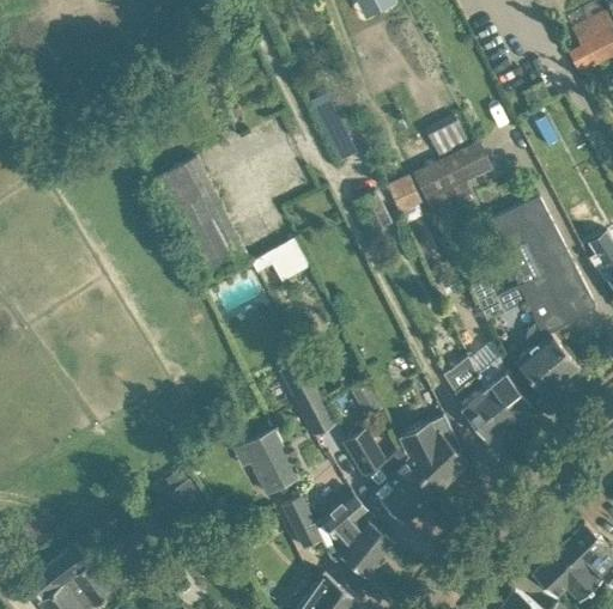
[(574,29),(581,43),(569,50),(581,73),(612,55),(612,32),(610,28),(612,25),(612,24),(606,12),(574,29)]
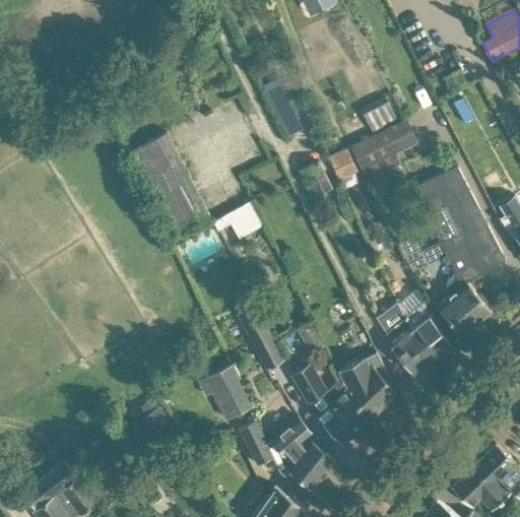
[(276,78),(262,85),(282,125),(296,118),(276,78)]
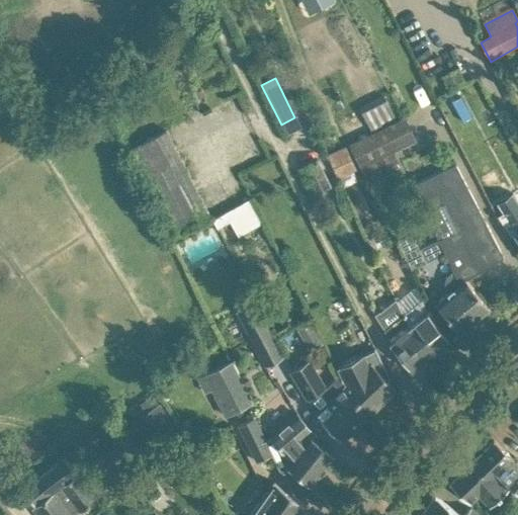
[(385,101),(361,114),(371,132),(395,119),(385,101)]
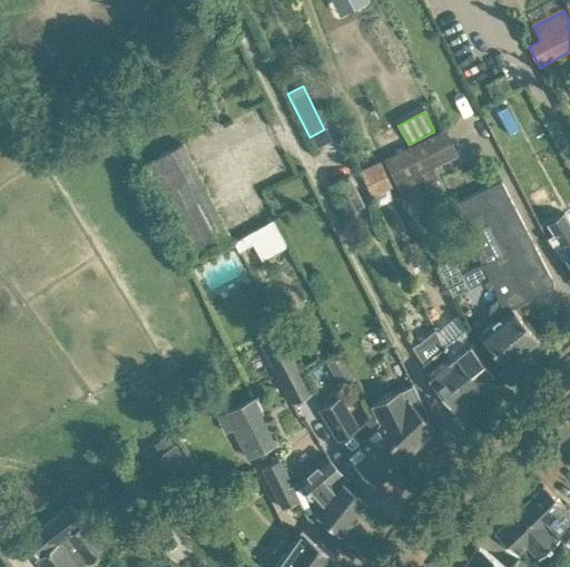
[(444,134),(385,163),(396,186),(455,157),(444,134)]
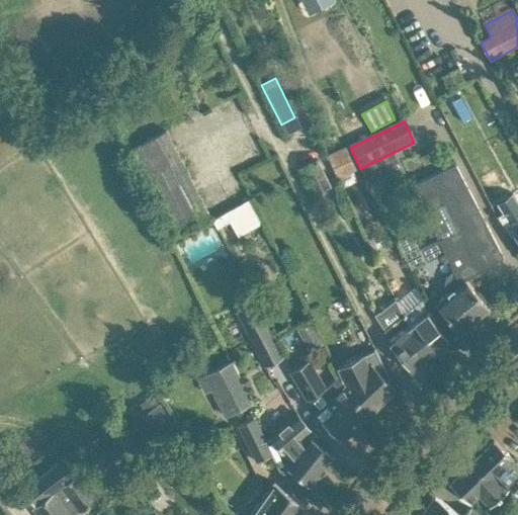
[(325,131),(318,133),(320,141),(327,139),(325,131)]
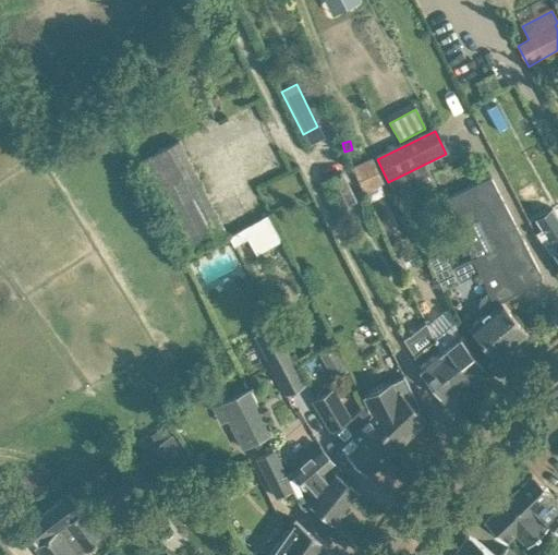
[(136,165),(185,258),(228,237),(179,143),(136,165)]
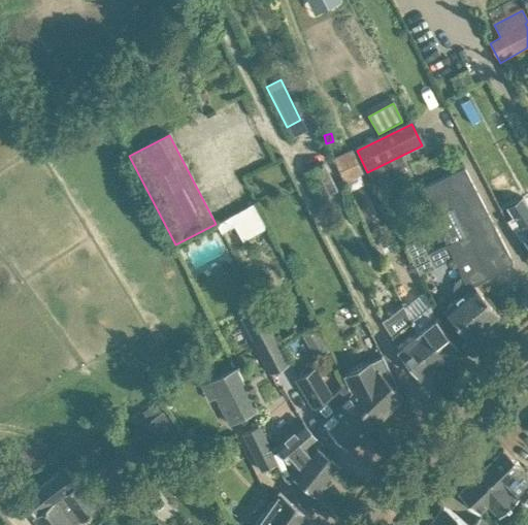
[(324,165),(307,172),(320,199),(336,191),(324,165)]
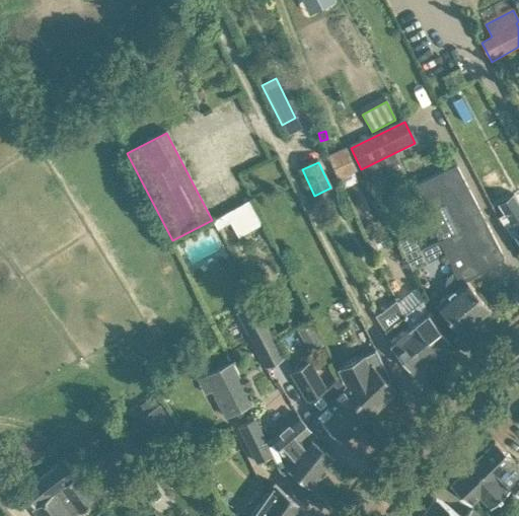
[(451,270),(453,273),(460,286),(466,282),(505,260),(456,166),(413,188),(416,195),(415,196),(419,203),(419,202),(424,211),(437,205),(452,236),(420,251),(426,265),(445,255),(450,266),(451,270)]
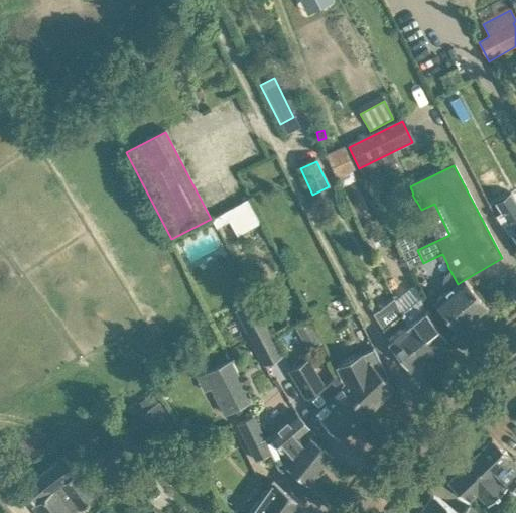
[(515,204),(509,195),(494,205),(515,238),(515,204)]
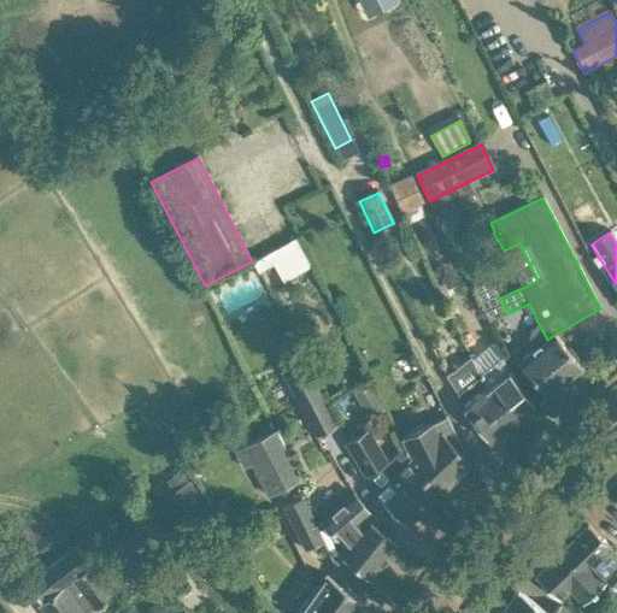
[(295,239),(270,253),(278,269),(304,254),(295,239)]
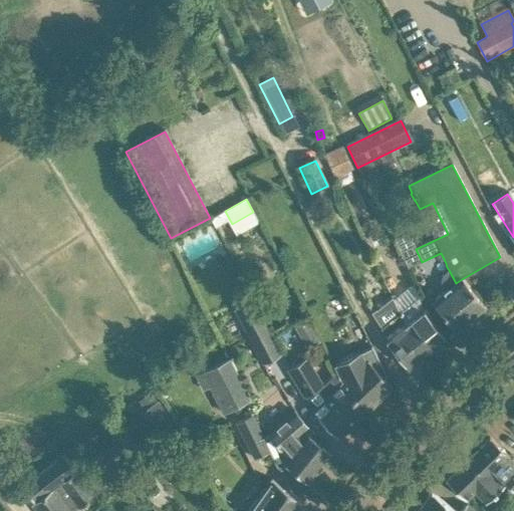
[(408,269),(422,262),(416,249),(408,233),(394,240),(408,269)]
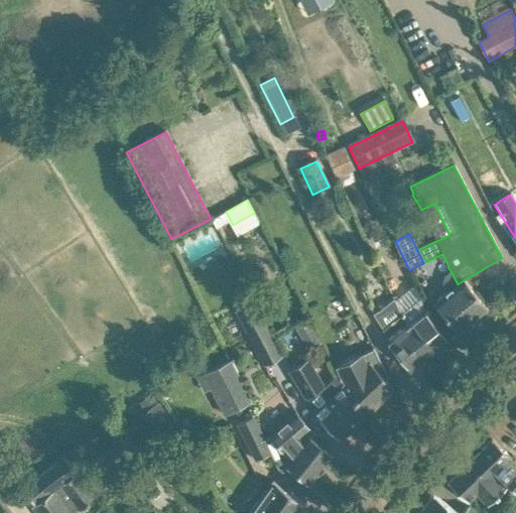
[(458,284),(450,271),(444,277),(442,286),(446,293),(435,302),(434,306),(457,333),(486,308),(464,280),(458,284)]
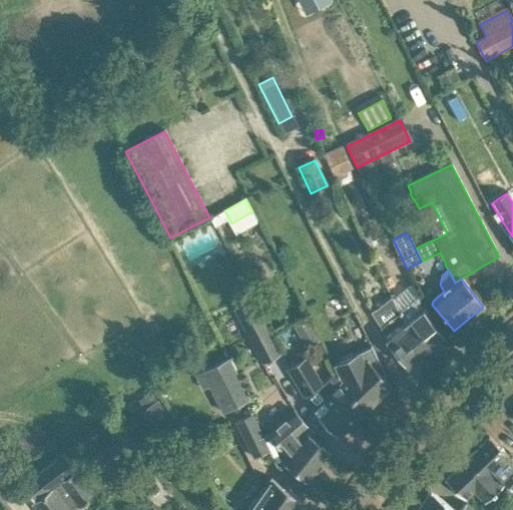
[(393,302),(399,314),(404,327),(426,354),(445,339),(422,311),(413,286),(393,302)]
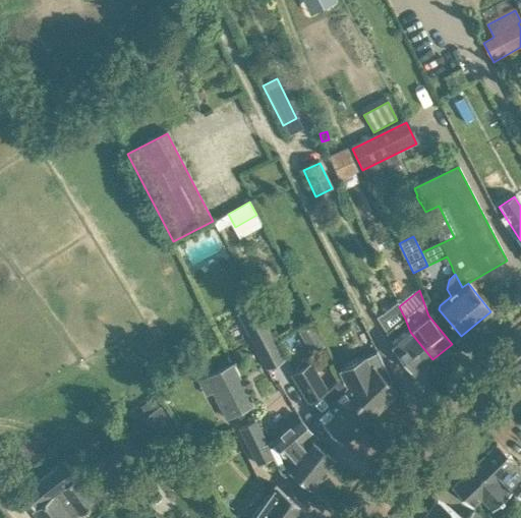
[(267,372),(285,363),(255,304),(237,313),(267,372)]
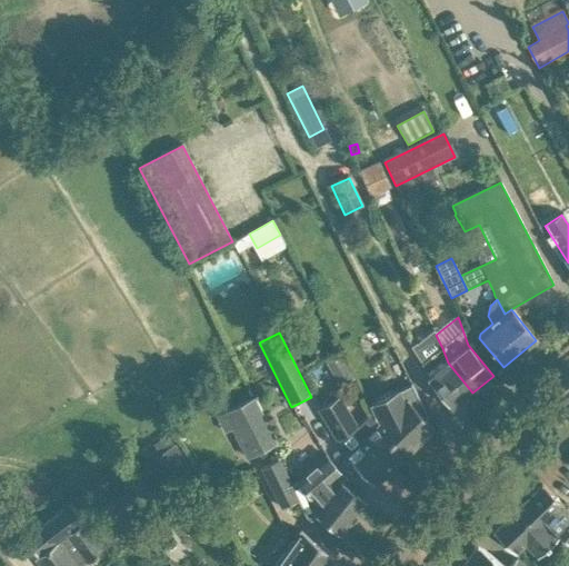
[(416,353),(421,365),(427,379),(451,410),(472,393),(448,363),(442,348),(436,335),(416,353)]
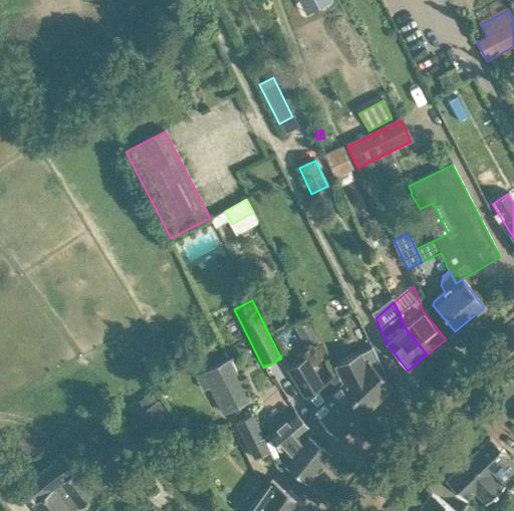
[(340,387),(366,413),(393,389),(383,379),(386,377),(387,378),(388,378),(371,346),(332,366),(336,375),(340,387)]
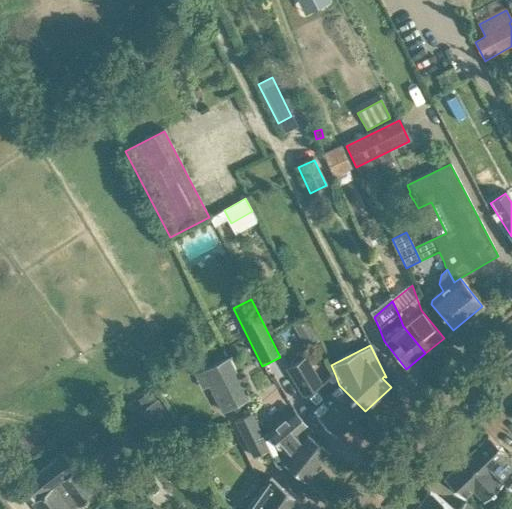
[(311,411),(336,438),(365,411),(339,385),(335,374),(321,387),(305,358),(286,368),(311,411)]
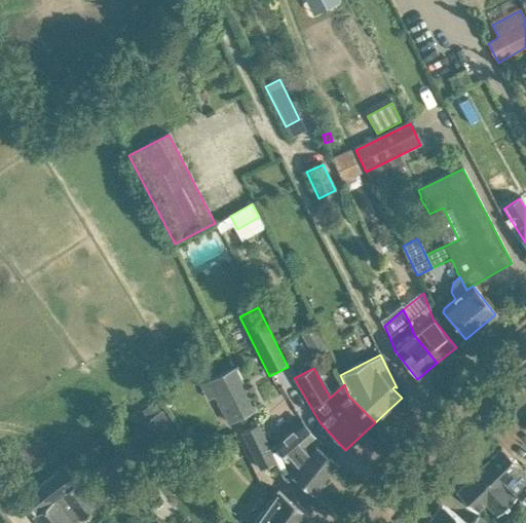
[(229,423),(256,410),(236,371),(209,384),(229,423)]
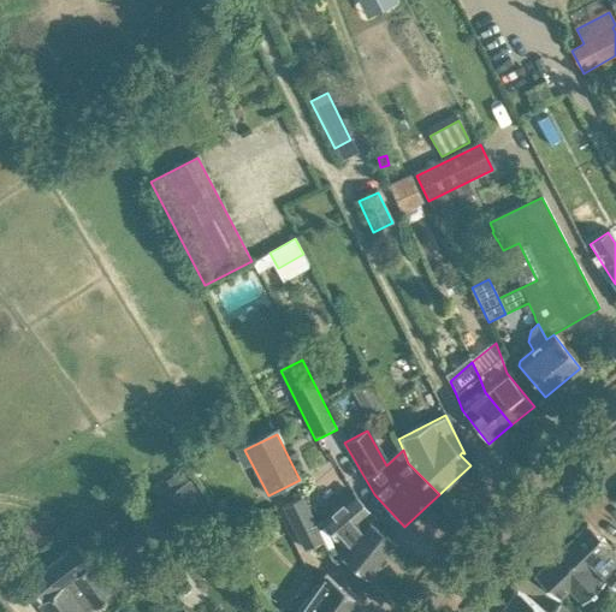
[(178,483),(141,512),(171,551),(208,522),(178,483)]
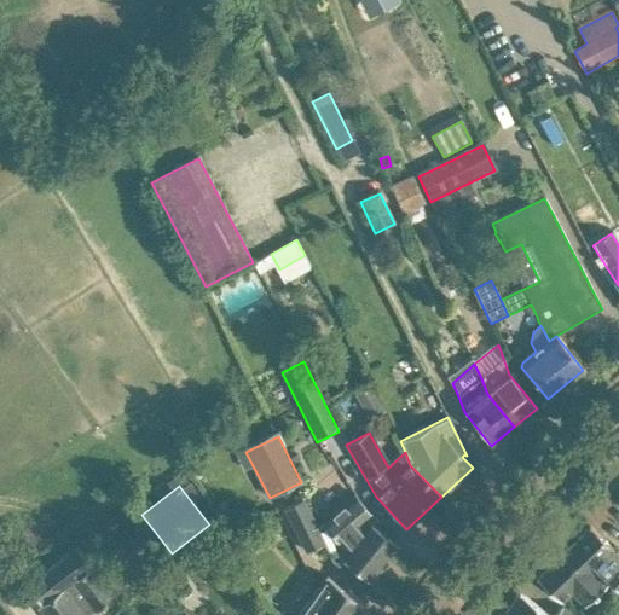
[(325,524),(316,529),(324,545),(333,563),(339,568),(345,560),(370,580),(399,546),(369,522),(363,528),(360,524),(371,515),(354,497),(324,523),(325,524)]
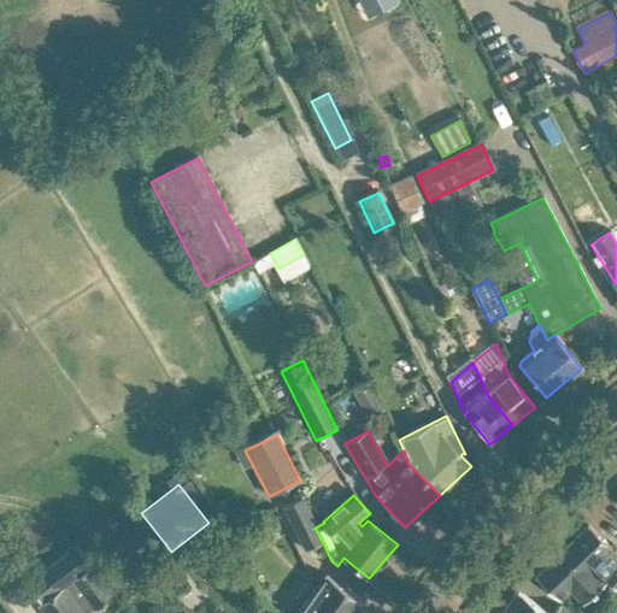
[(323,543),(315,528),(301,501),(285,510),(306,552),(323,543)]
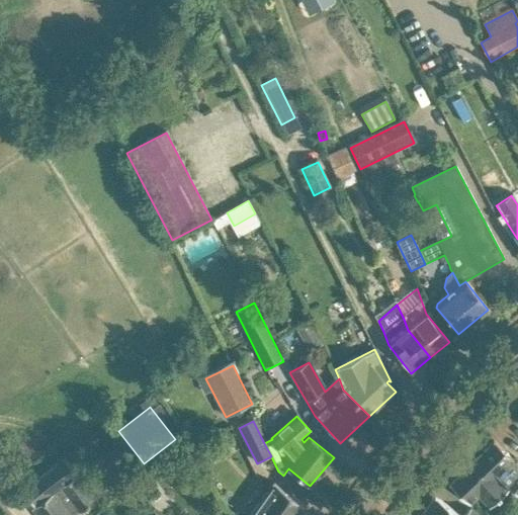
[(517,464),(494,442),(477,458),(498,479),(507,489),(510,490),(517,496),(517,464)]
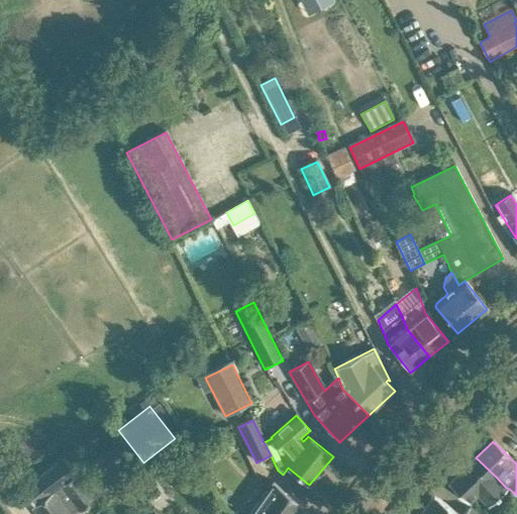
[(497,478),(476,457),(447,485),(470,504),(476,499),(487,511),(509,489),(506,488),(497,478)]
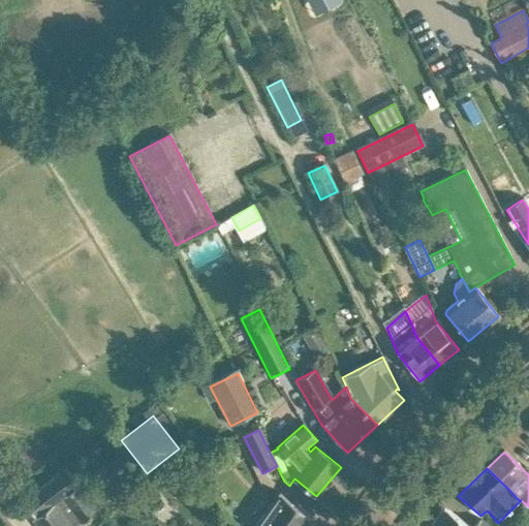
[(22,502),(34,519),(55,503),(65,516),(72,525),(76,525),(81,522),(82,524),(98,513),(65,469),(22,502)]
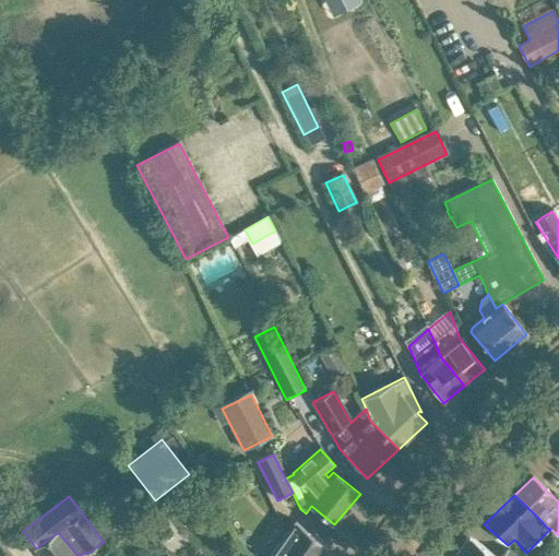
[(322,555),(329,547),(295,521),(271,555),(322,555)]
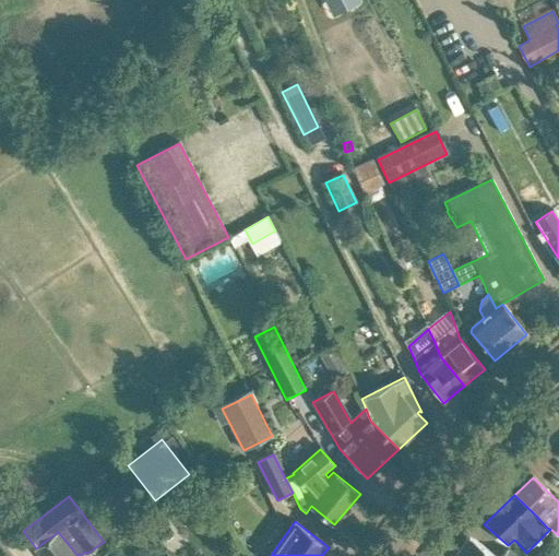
[(34,551),(37,555),(76,555),(69,545),(58,532),(36,548),(34,551)]
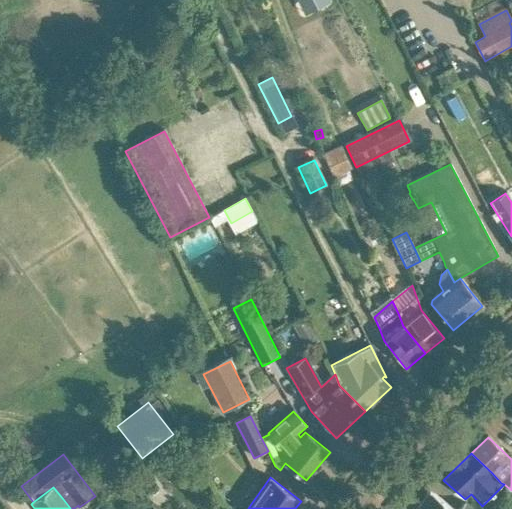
[(472,508),(464,503),(460,508),(451,508),(430,492),(417,508),(472,508)]
